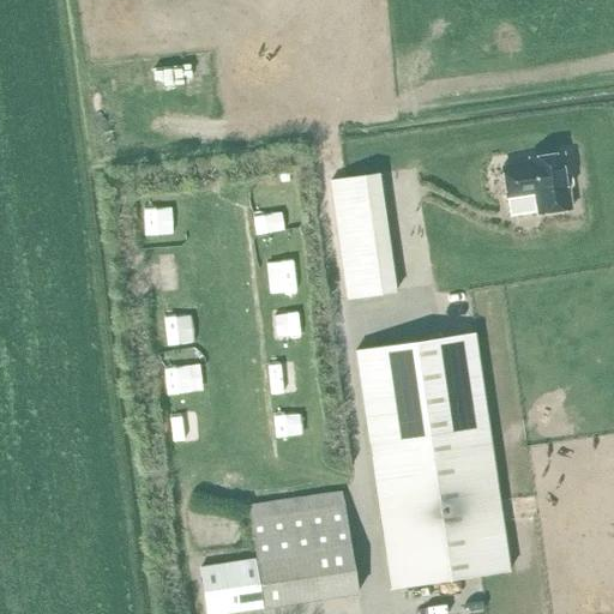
[(529,162),(501,166),(506,197),(507,197),(510,216),(536,212),(536,214),(571,208),(563,154),(528,158),(529,162)]
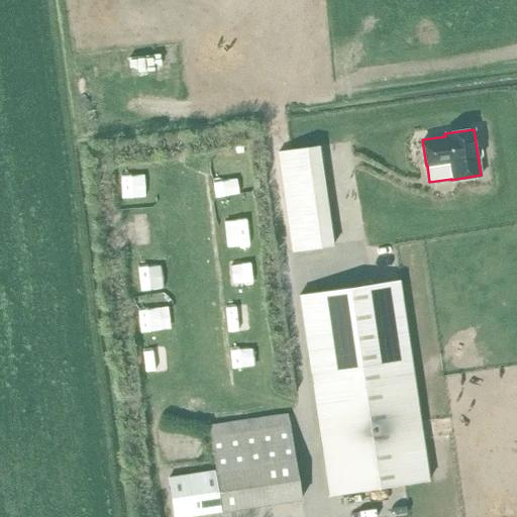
[(277,151),(292,251),(332,245),(317,145),(277,151)]
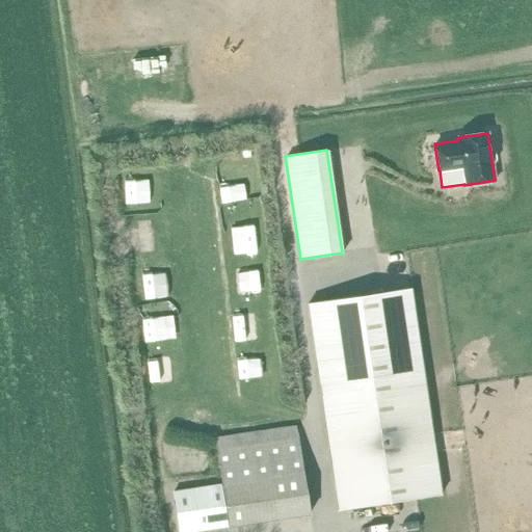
[(409,289),(308,304),(339,510),(441,495),(409,289)]
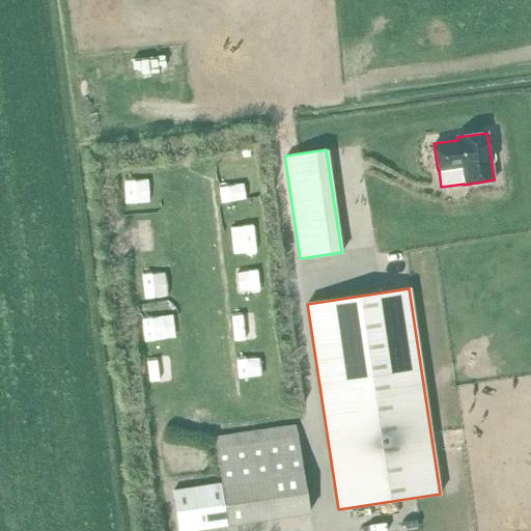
[(226,481),(228,488),(230,505),(233,523),(234,529),(314,516),(296,425),(217,437),(221,458),(226,481)]
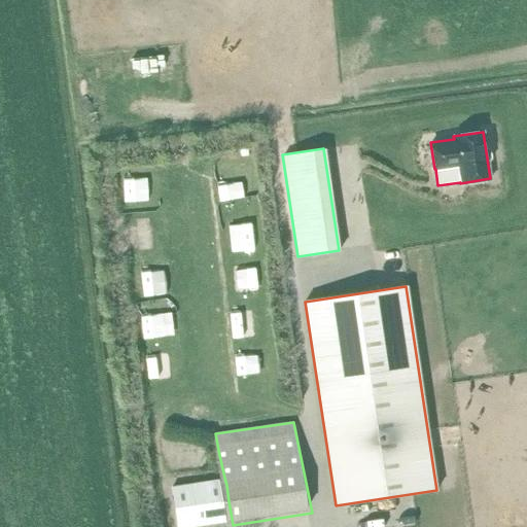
[(220,482),(172,489),(177,526),(203,526),(226,524),(220,482)]
